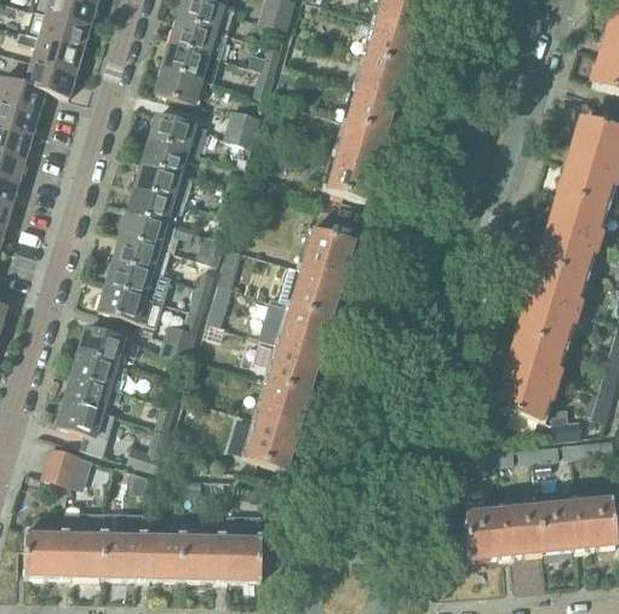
[(34,0),(33,4),(33,11),(89,27),(96,4),(82,0),(34,0)]
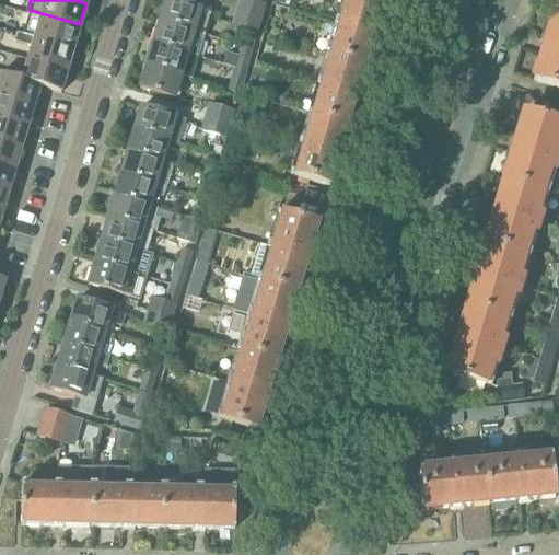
[(165,0),(160,18),(204,31),(211,8),(186,0),(165,0)]
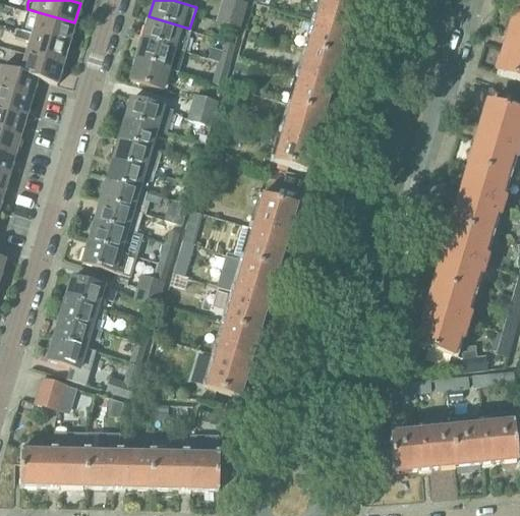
[(223,0),(221,6),(243,12),(246,3),(237,0),(223,0)]
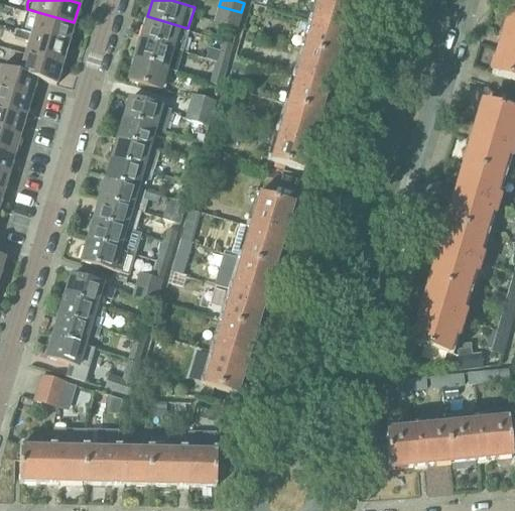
[(313,0),(300,44),(337,54),(353,0),(313,0)]
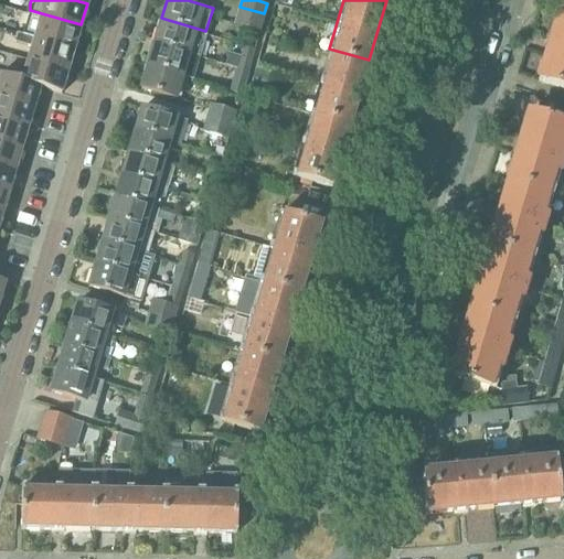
[(240,7),(235,22),(248,27),(259,30),(264,13),(240,7)]
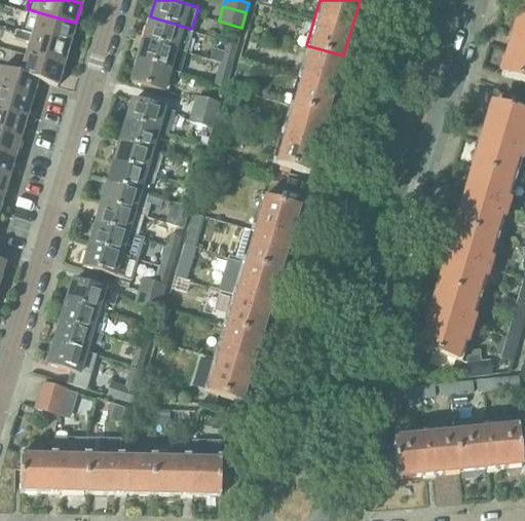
[(19,20),(16,26),(70,42),(75,23),(28,9),(24,22),(19,20)]
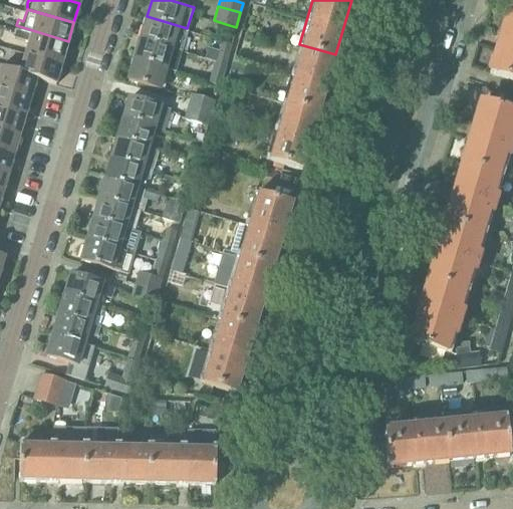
[(512,11),(508,10),(490,69),(512,76),(512,11)]
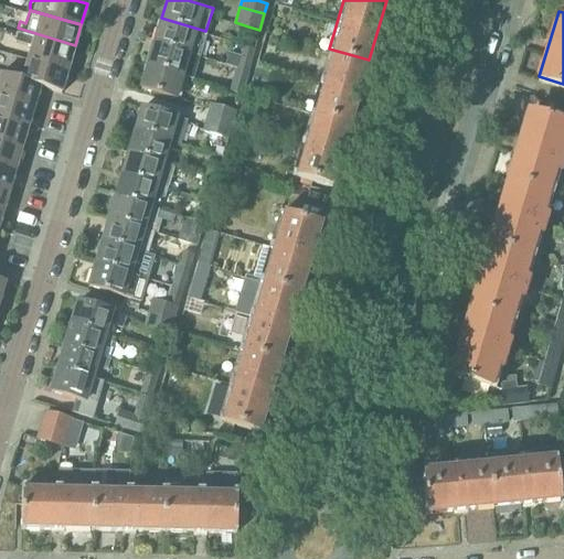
[(161,18),(155,39),(200,53),(205,31),(161,18)]
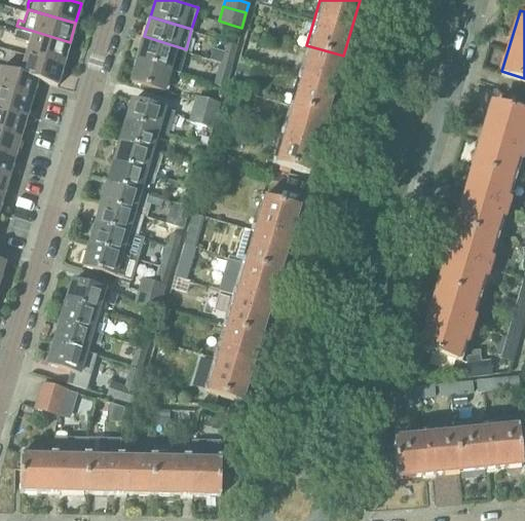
[(16,27),(14,35),(30,39),(27,50),(27,51),(64,63),(64,62),(70,43),(70,42),(16,26),(16,27)]
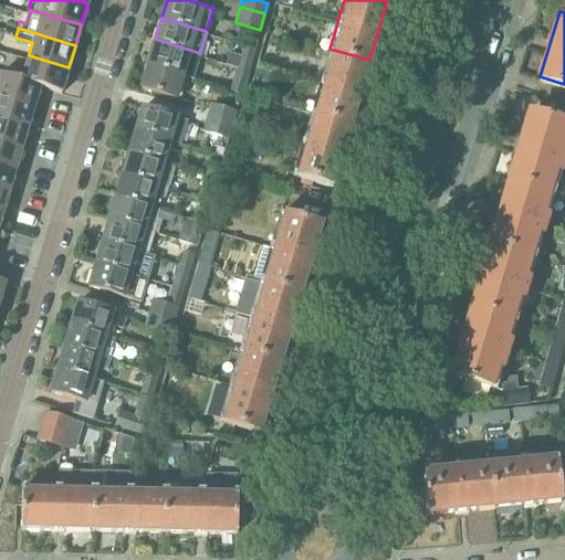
[(155,39),(147,64),(182,75),(192,77),(200,53),(155,39)]
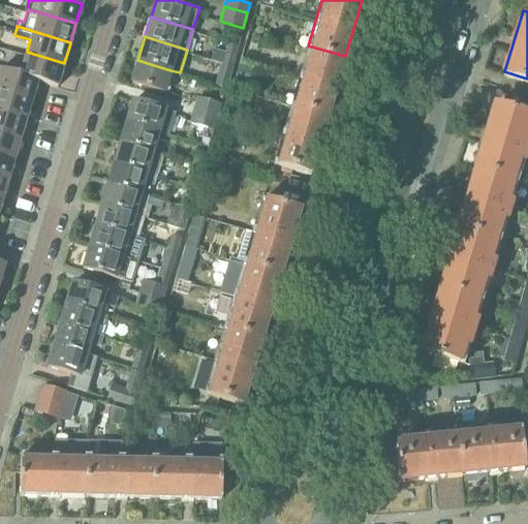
[(227,39),(221,60),(233,63),(239,42),(227,39)]
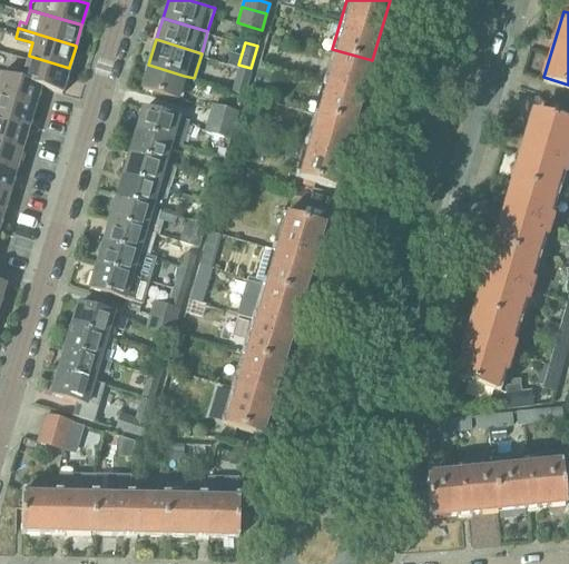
[(332,49),(313,110),(353,121),(372,60),(332,49)]
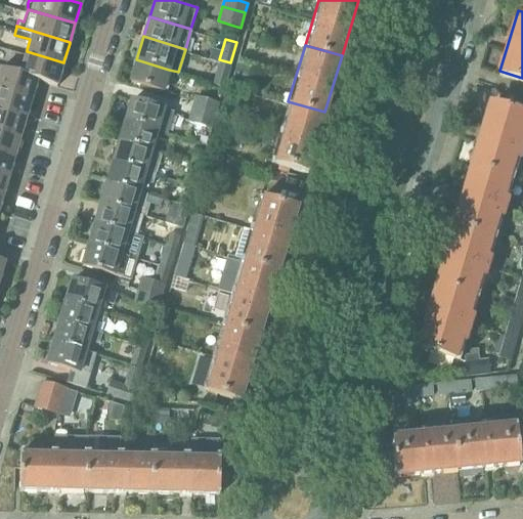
[(7,58),(5,66),(38,77),(46,79),(57,82),(63,62),(27,51),(23,63),(7,58)]
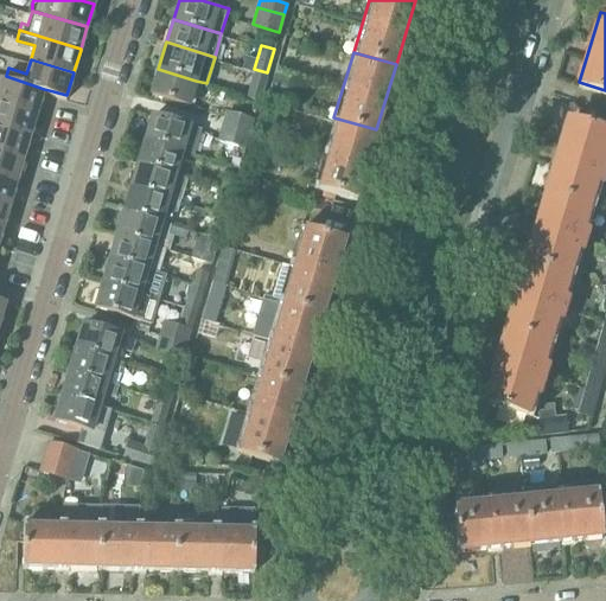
[(158,69),(152,91),(189,102),(196,81),(158,69)]
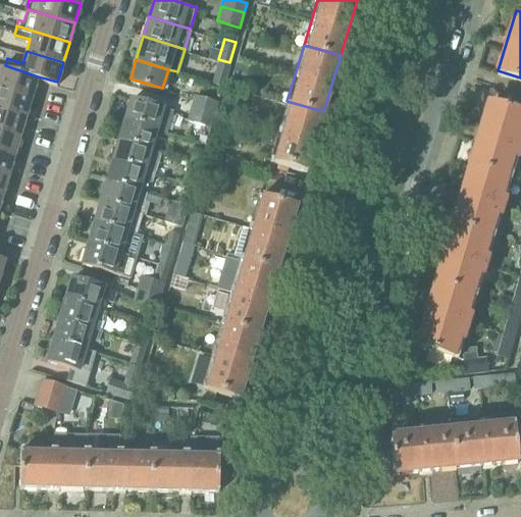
[(218,59),(212,80),(223,83),(229,62),(218,59)]
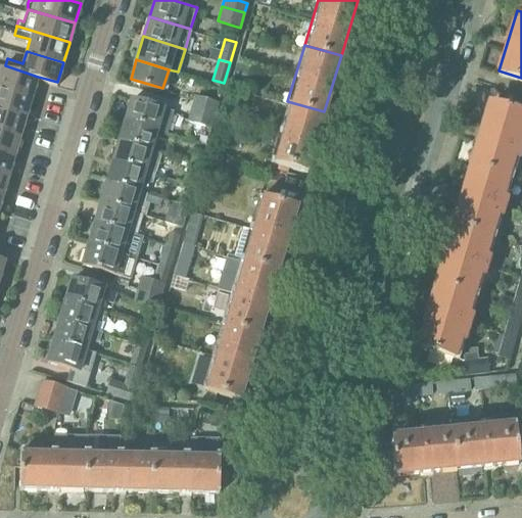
[(0,86),(32,95),(33,95),(38,77),(5,65),(0,63),(0,86)]
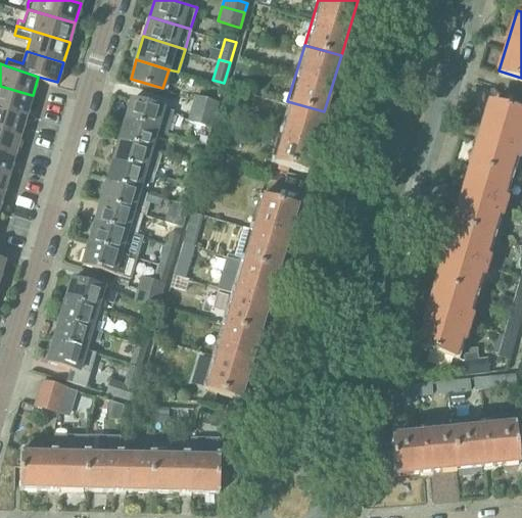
[(0,106),(27,114),(32,95),(0,86),(0,106)]
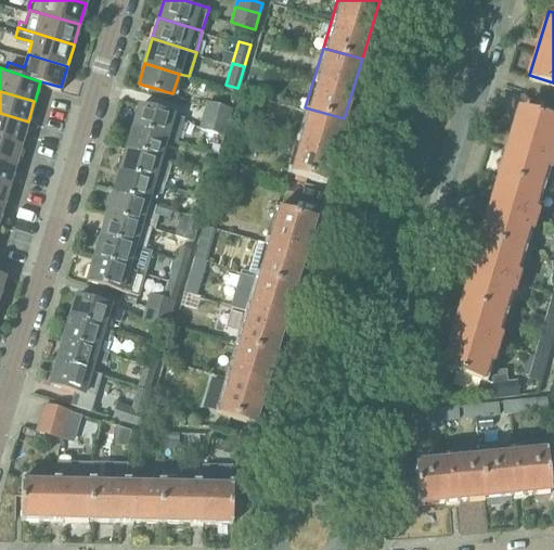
[(207,100),(204,111),(228,118),(232,106),(207,100)]
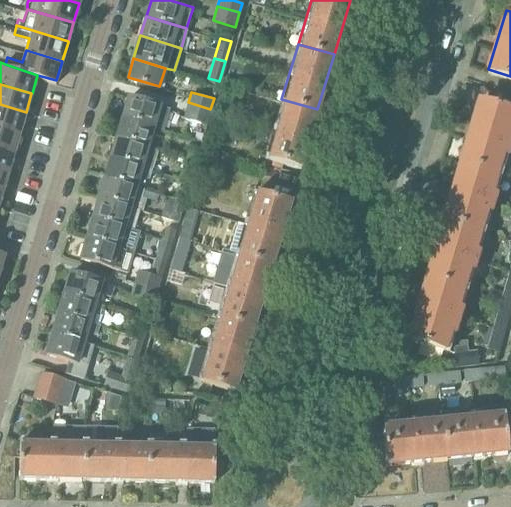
[(129,94),(122,115),(156,124),(163,127),(169,106),(129,94)]
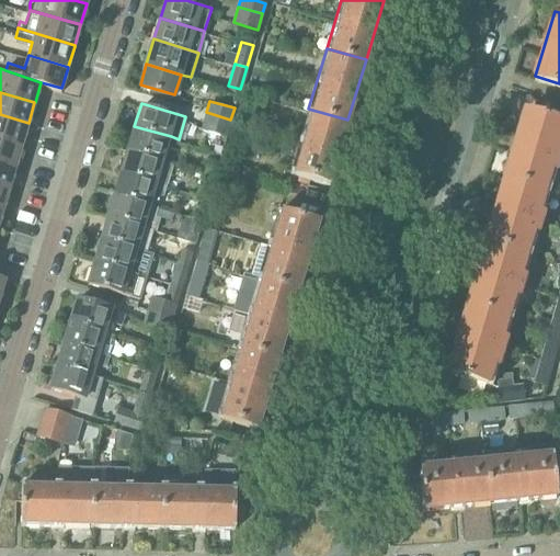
[(559,117),(526,108),(506,173),(551,188),(559,157),(559,117)]
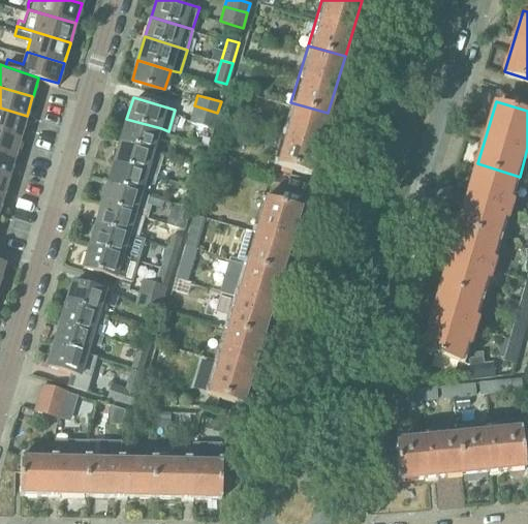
[(290,102),(274,158),(279,160),(278,160),(292,164),(311,171),(328,113),(290,102)]
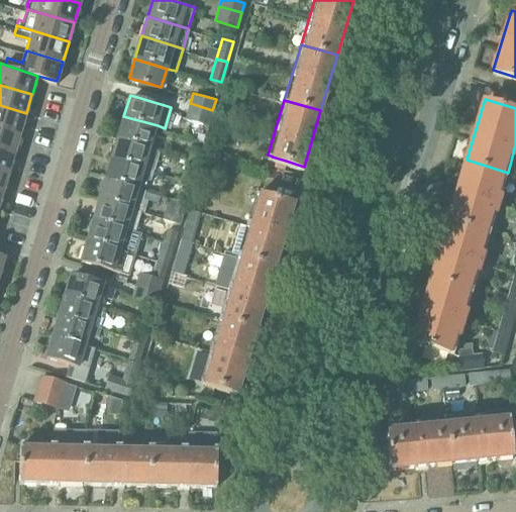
[(190,103),(186,116),(209,123),(212,110),(190,103)]
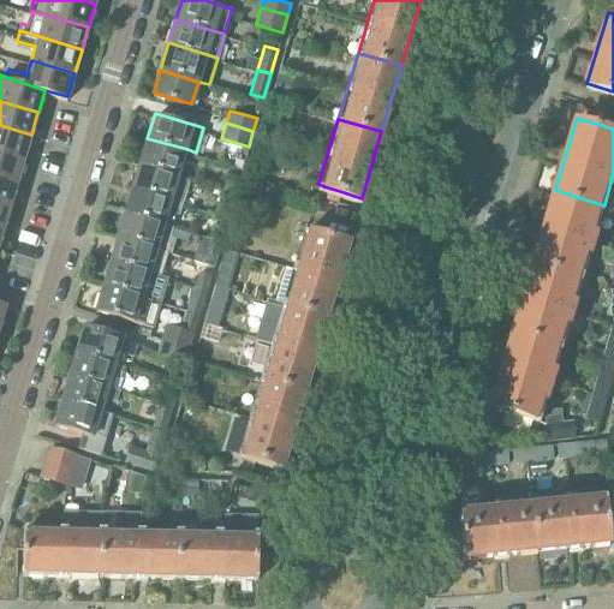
[(0,150),(24,159),(24,157),(31,135),(0,125),(0,150)]
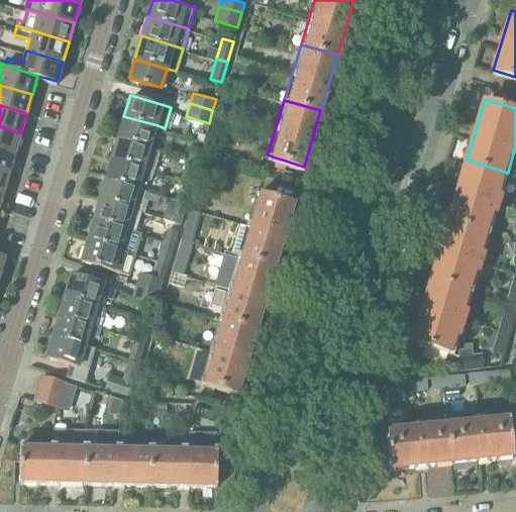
[(123,116),(118,136),(150,146),(158,125),(123,116)]
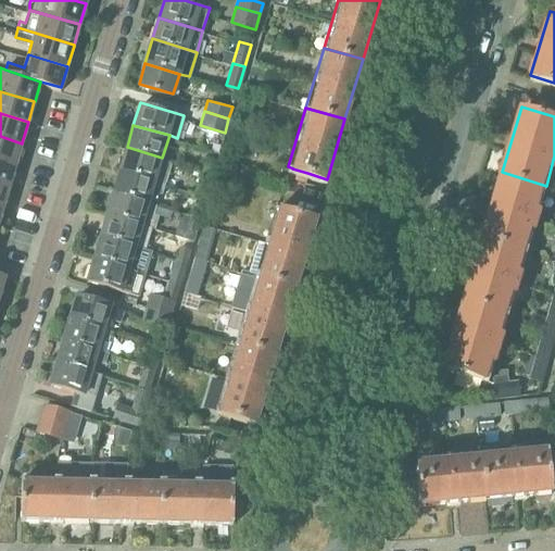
[(0,159),(15,164),(22,143),(0,136),(0,159)]
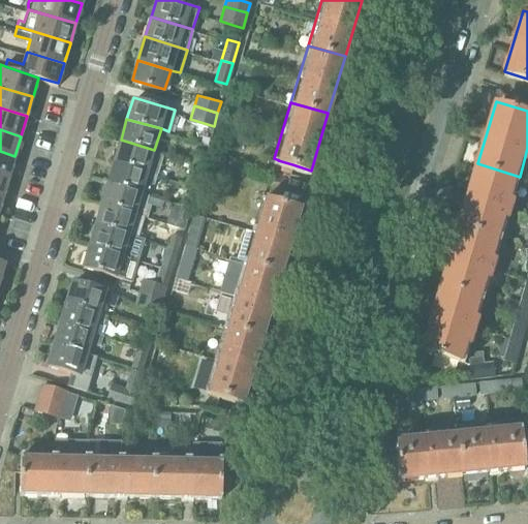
[(121,140),(115,159),(156,172),(162,152),(154,150),(121,140)]
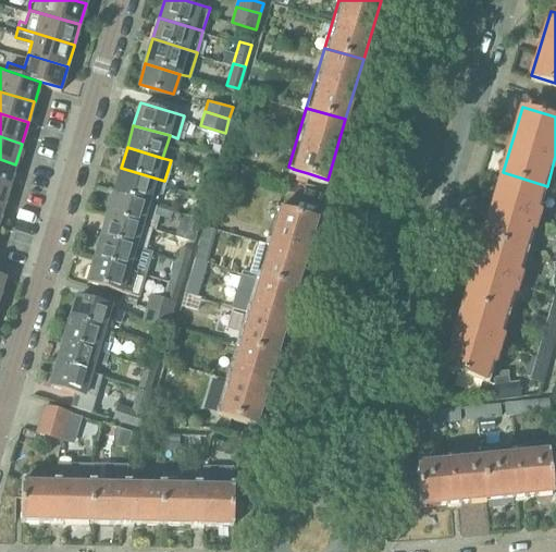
[(207,157),(202,169),(213,172),(217,160),(207,157)]
